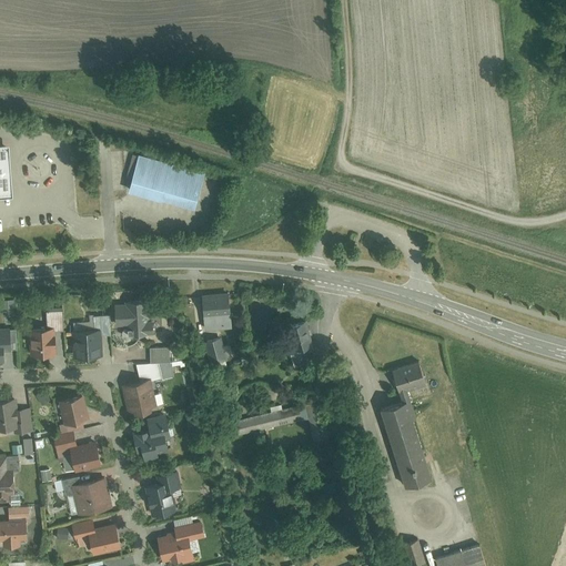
[(8,144),(0,144),(0,198),(12,196),(8,144)]
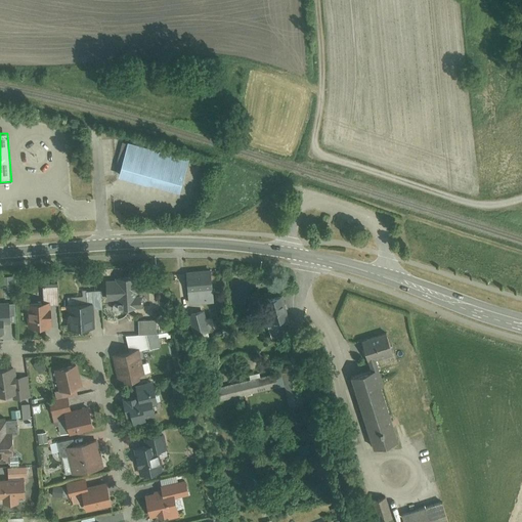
[(127,144),(118,177),(178,192),(187,160),(127,144)]
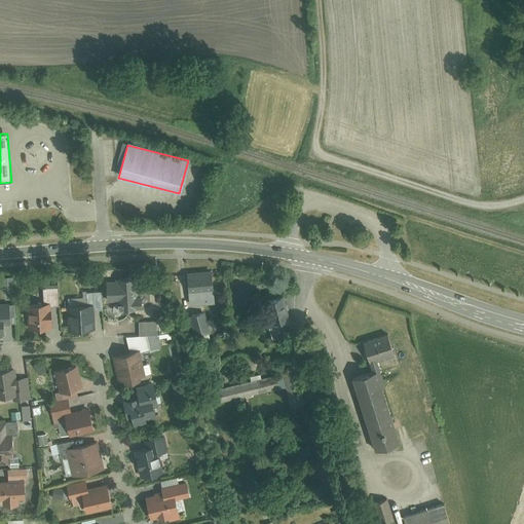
[(187,273),(188,306),(214,304),(212,272),(187,273)]
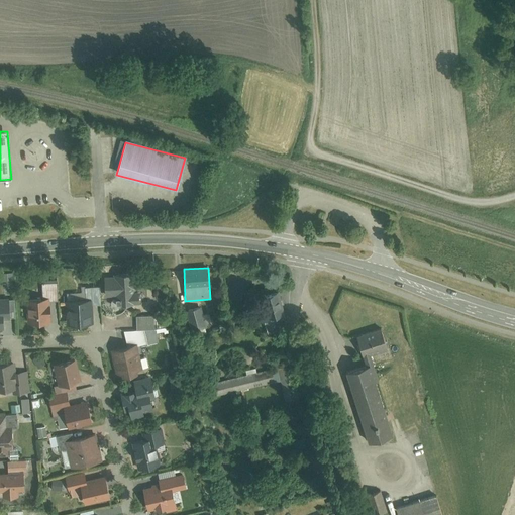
[(42,284),(42,297),(48,297),(49,302),(57,302),(56,283),(55,283),(54,270),(47,270),(47,284),(42,284)]
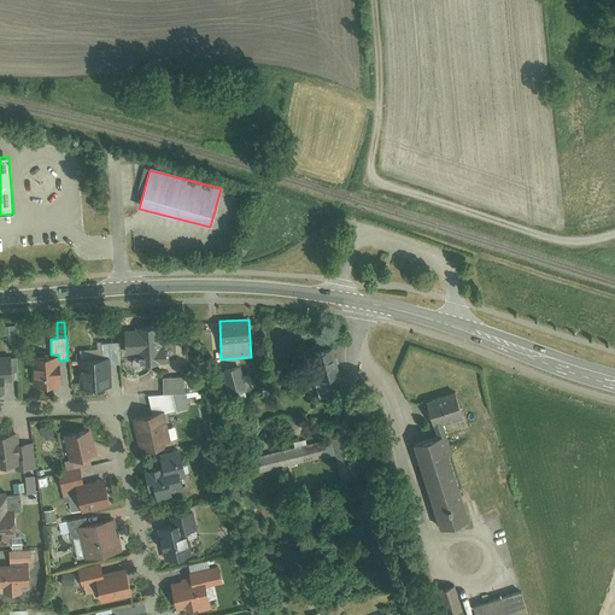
[(15,324),(0,324),(0,335),(15,335),(15,324)]
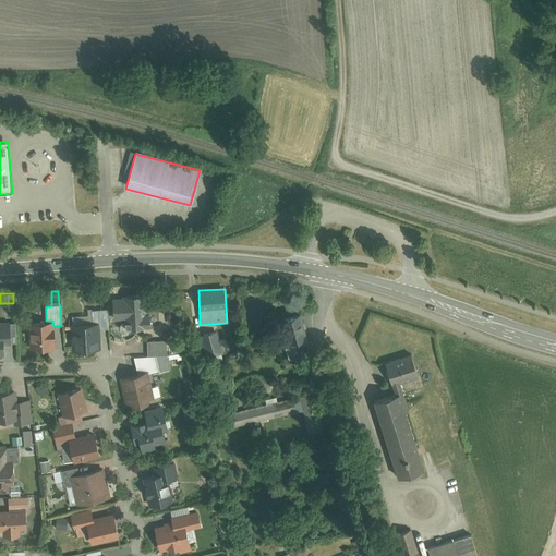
[(119,298),(112,299),(112,319),(124,319),(124,322),(122,322),(120,323),(119,326),(119,328),(120,330),(122,333),(129,333),(129,330),(156,329),(156,313),(158,313),(158,299),(143,299),(143,294),(120,295),(119,298)]
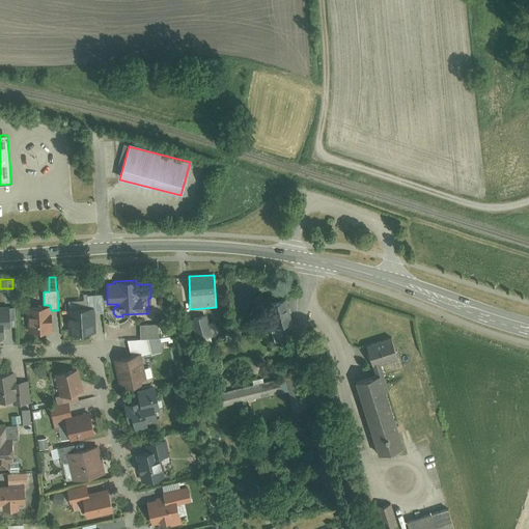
[(93,306),(93,313),(102,313),(101,289),(89,289),(90,296),(83,296),(83,301),(66,302),(66,306),(93,306)]
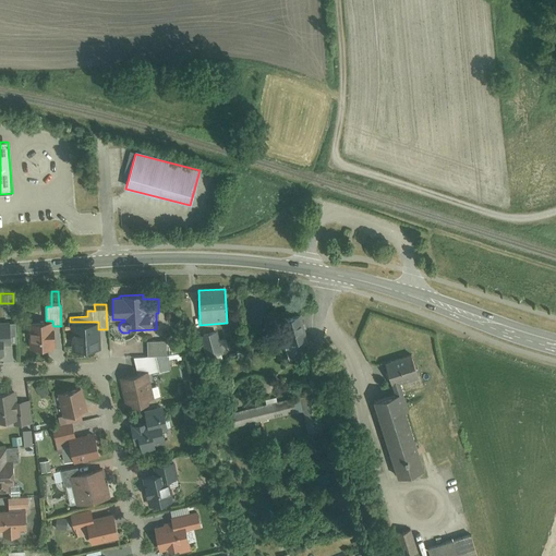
[(303,341),(298,319),(278,324),(283,347),(279,348),(282,364),(300,360),(297,343),(303,341)]
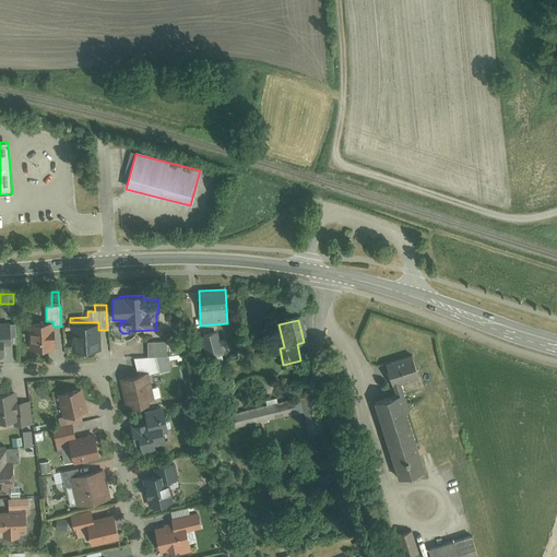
[(46,321),(27,322),(28,350),(55,348),(54,327),(52,321),(46,321)]
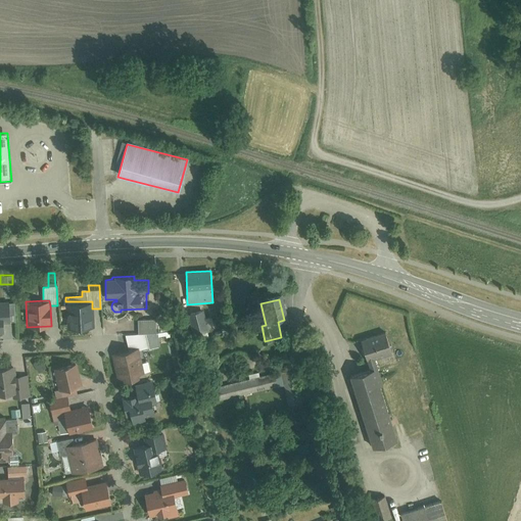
[(92,301),(65,301),(66,331),(77,330),(77,327),(93,327),(92,309),(92,301)]
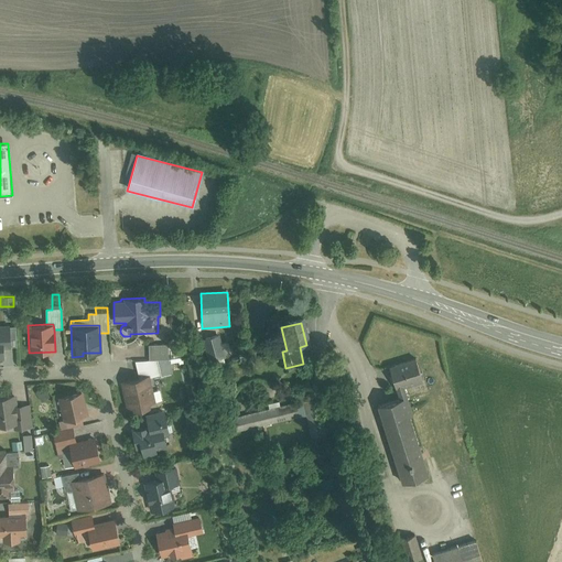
[(0,358),(4,359),(3,347),(15,347),(14,326),(8,326),(8,328),(0,328),(0,358)]
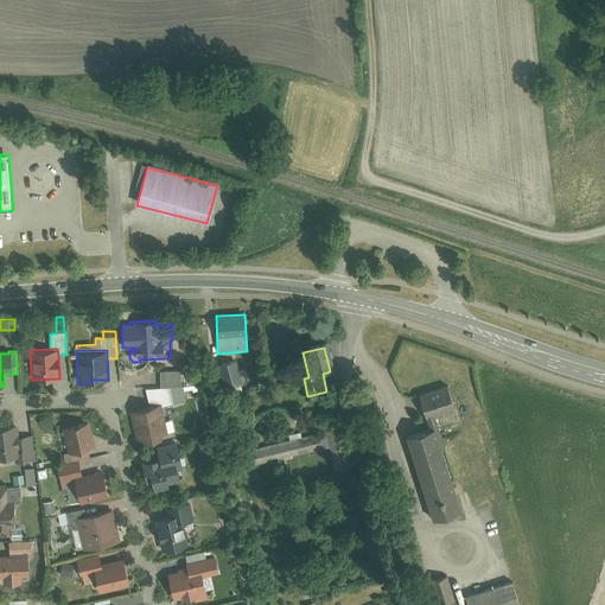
[(234,361),(224,364),(231,387),(242,383),(234,361)]
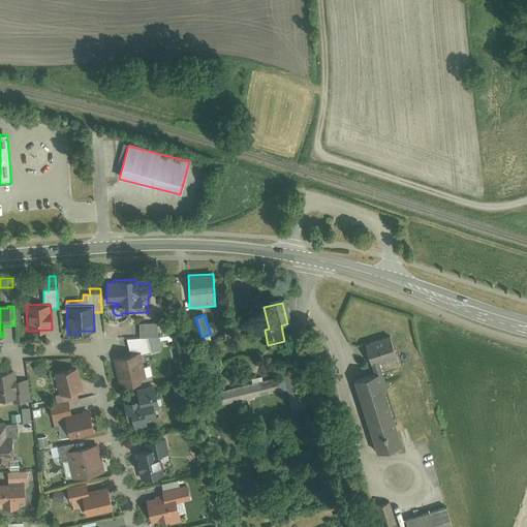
[(138,323),(138,338),(157,338),(157,323),(138,323)]
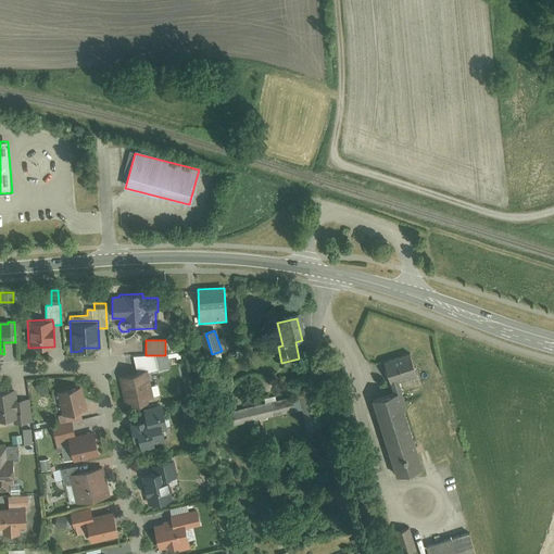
[(133,356),(136,372),(147,369),(148,374),(167,368),(167,355),(165,355),(146,355),(133,356)]
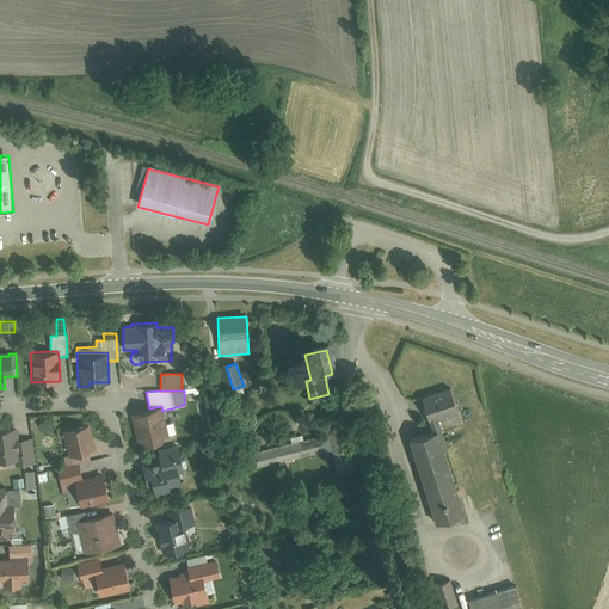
[(422,399),(428,420),(459,413),(451,392),(422,399)]
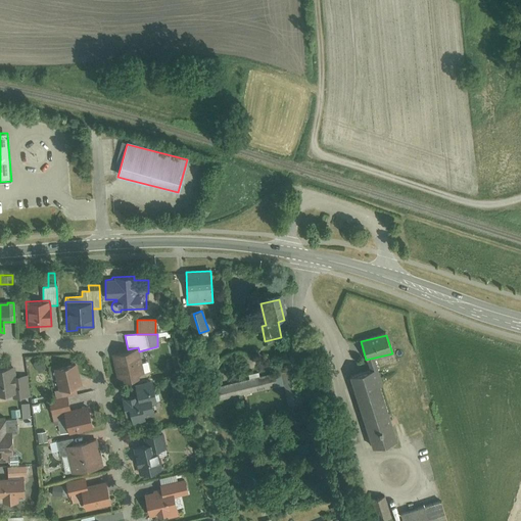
[(128,349),(110,354),(116,380),(144,373),(139,351),(138,347),(128,349)]
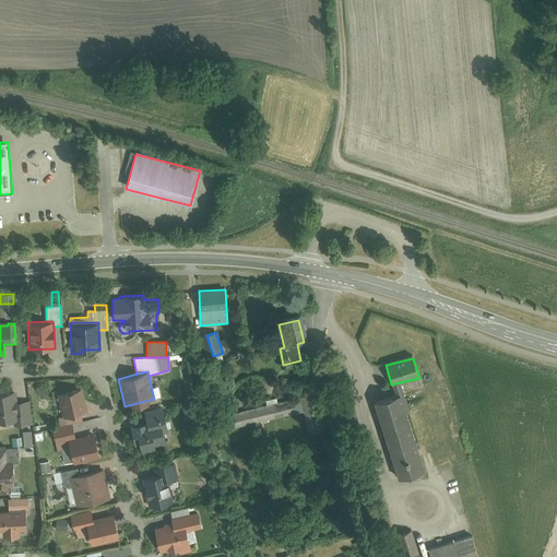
[(42,386),(35,389),(40,399),(47,394),(42,386)]
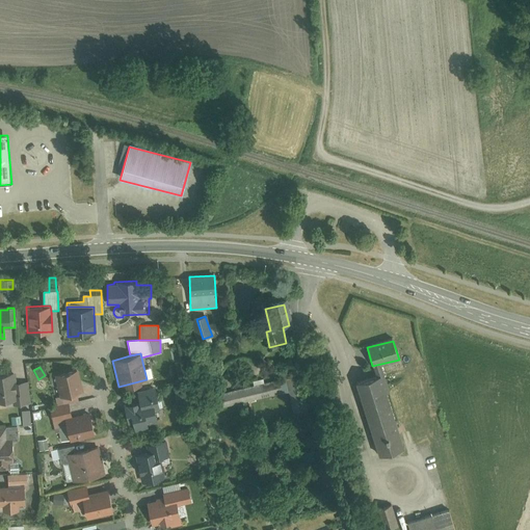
[(77,369),(54,375),(59,397),(76,394),(82,392),(77,369)]
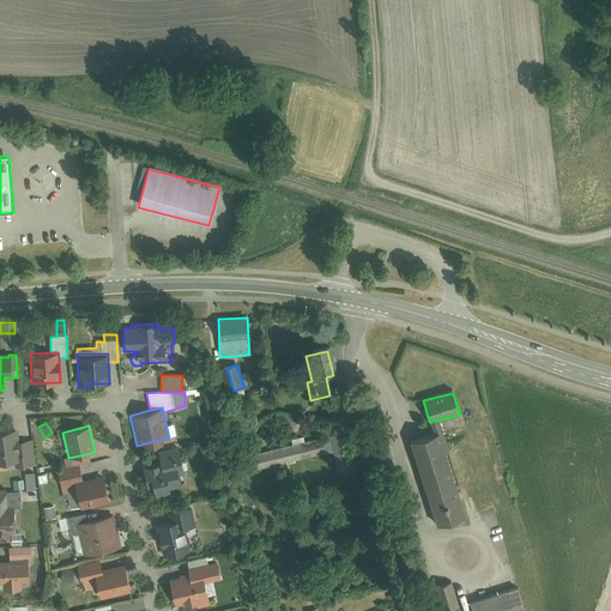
[(0,461),(18,460),(16,441),(14,430),(0,431),(0,461)]
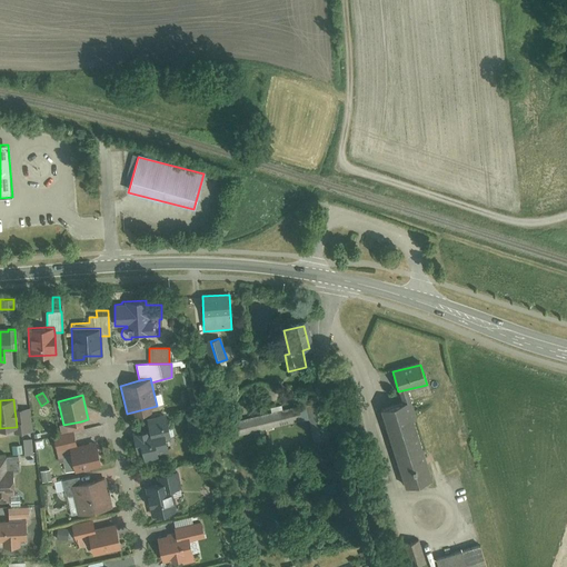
[(407,401),(379,409),(403,488),(431,479),(407,401)]
